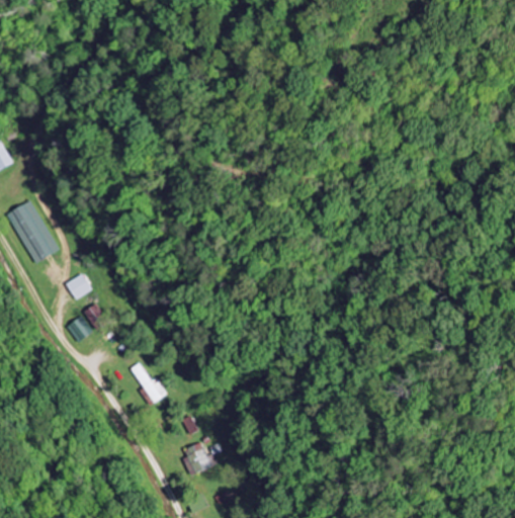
[(0,171),(13,165),(2,141),(0,142),(0,171)]
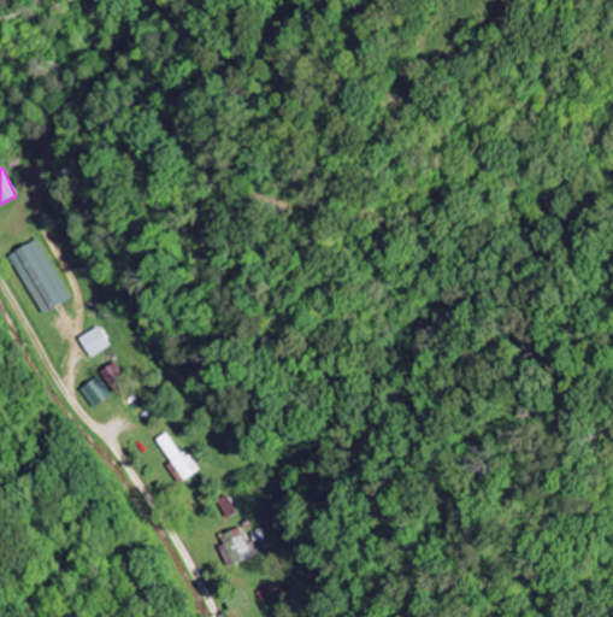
[(70,298),(36,239),(9,256),(42,315),(70,298)]
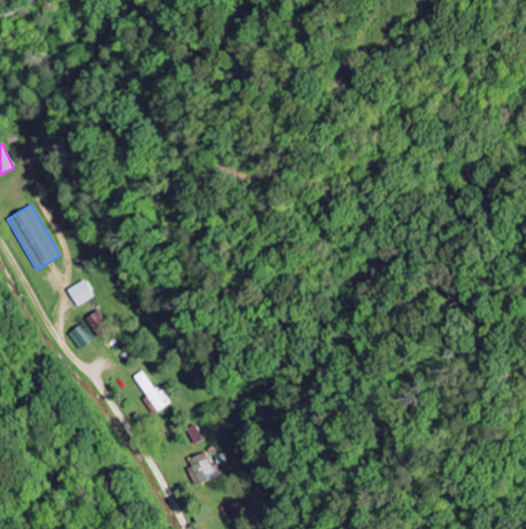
[(76,306),(93,297),(84,280),(67,288),(76,306)]
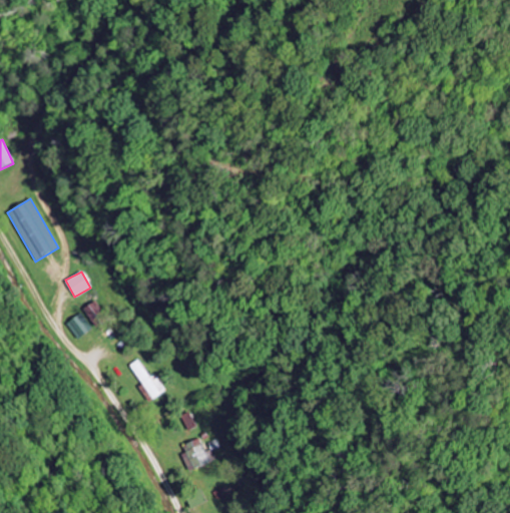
[(65,324),(75,340),(90,330),(79,314),(65,324)]
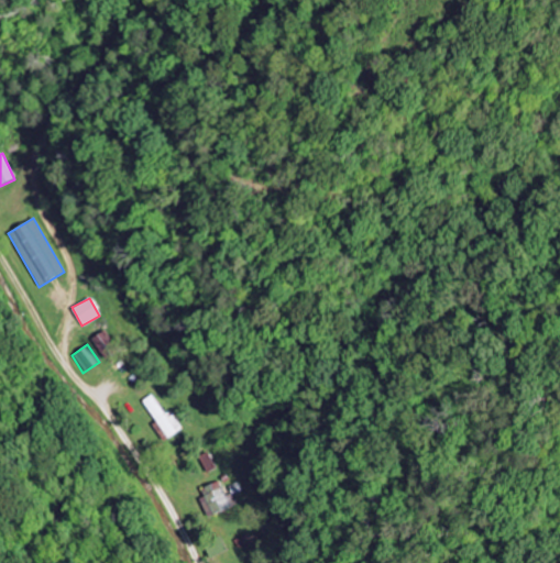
[(180,430),(171,410),(162,416),(152,395),(144,399),(164,439),(180,430)]
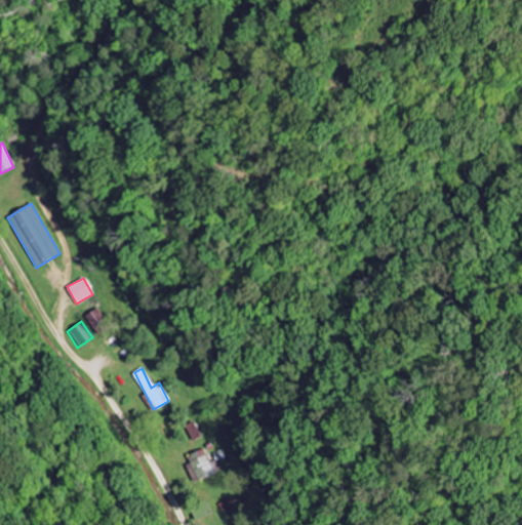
[(213,475),(205,452),(184,460),(192,482),(213,475)]
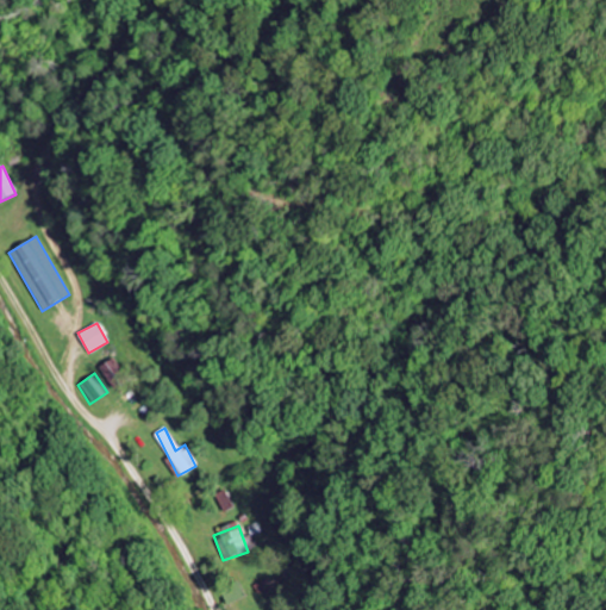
All buildings are outlined.
